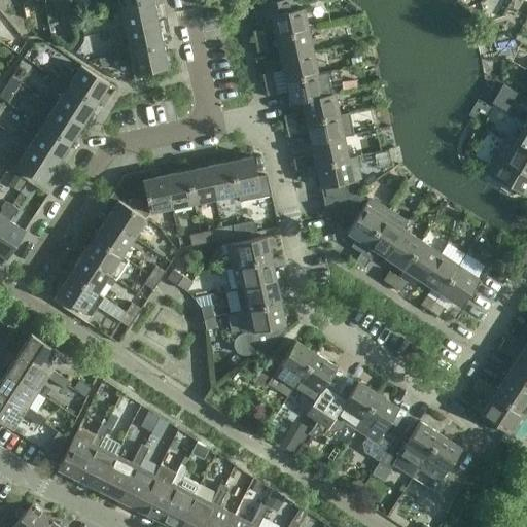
[(56,13),(51,0),(47,0),(43,1),(47,15),(56,13)]
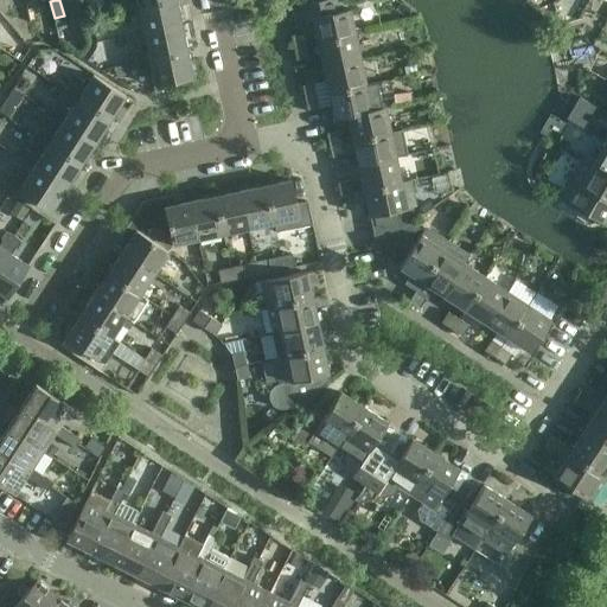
[(167,0),(132,0),(129,1),(128,0),(121,0),(120,0),(120,10),(167,0)]
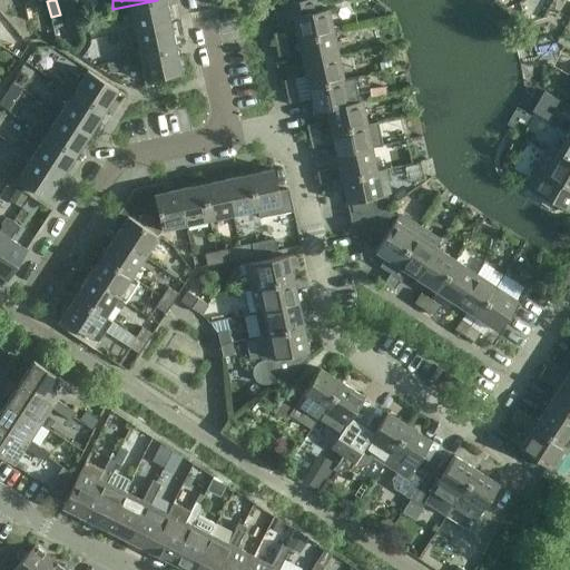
[(169,23),(164,0),(157,0),(112,9),(116,18),(125,16),(124,15),(130,12),(135,31),(169,23)]
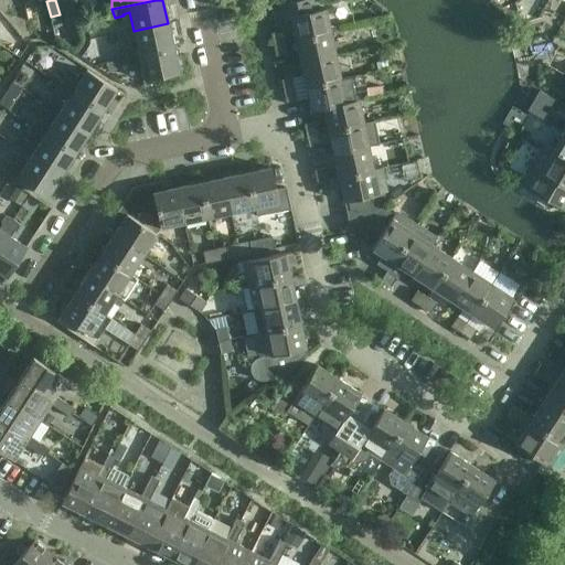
[(289,17),(295,41),(330,33),(324,9),(316,11),(312,0),(292,0),(277,3),(280,18),(289,17)]
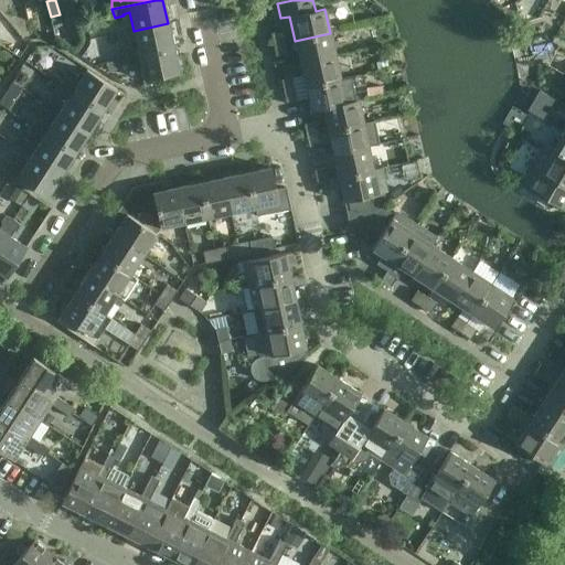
[(173,48),(168,23),(134,31),(137,49),(130,50),(130,48),(123,50),(123,57),(118,60),(173,48)]
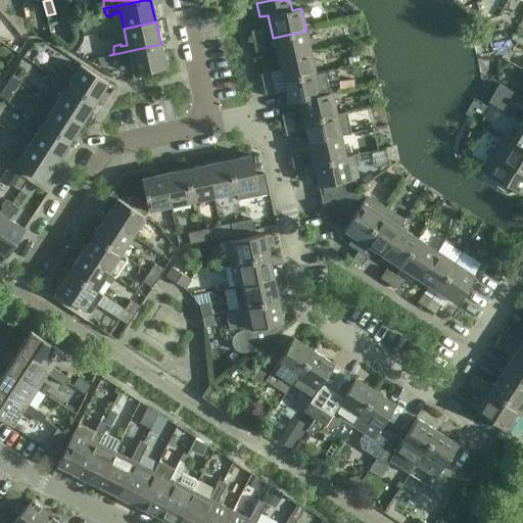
[(253,42),(264,40),(262,29),(250,31),(253,42)]
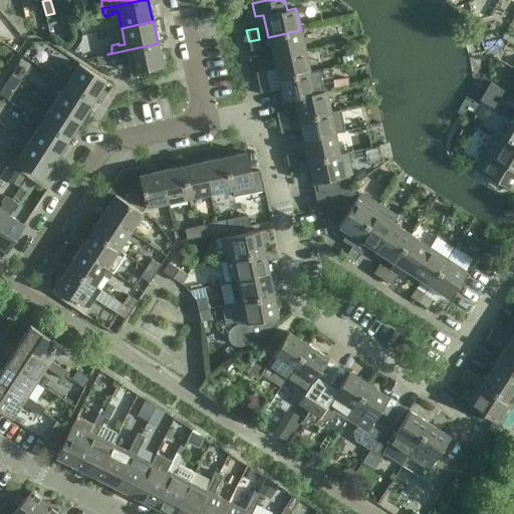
[(268,37),(273,58),(304,51),(300,30),(268,37)]
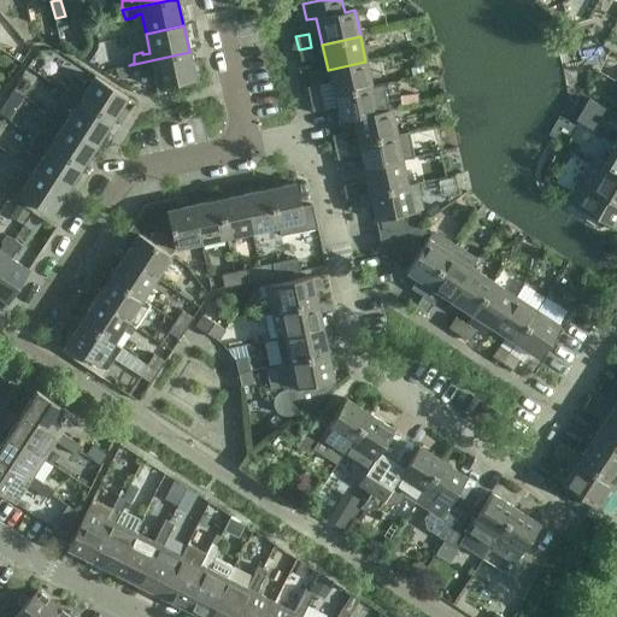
[(311,47),(299,50),(301,62),(313,59),(311,47)]
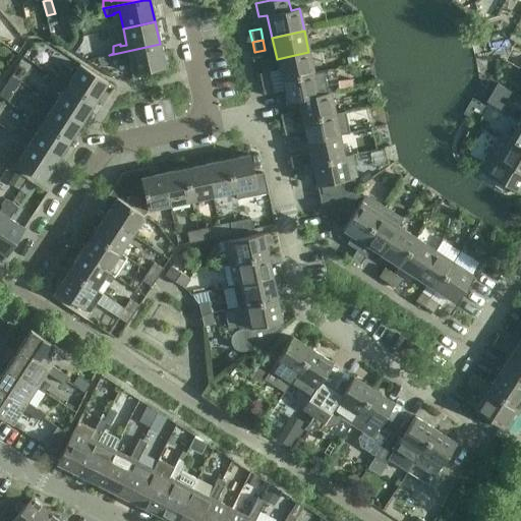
[(160,44),(109,55),(97,60),(101,68),(116,62),(123,60),(123,58),(129,57),(132,74),(165,67),(160,44)]
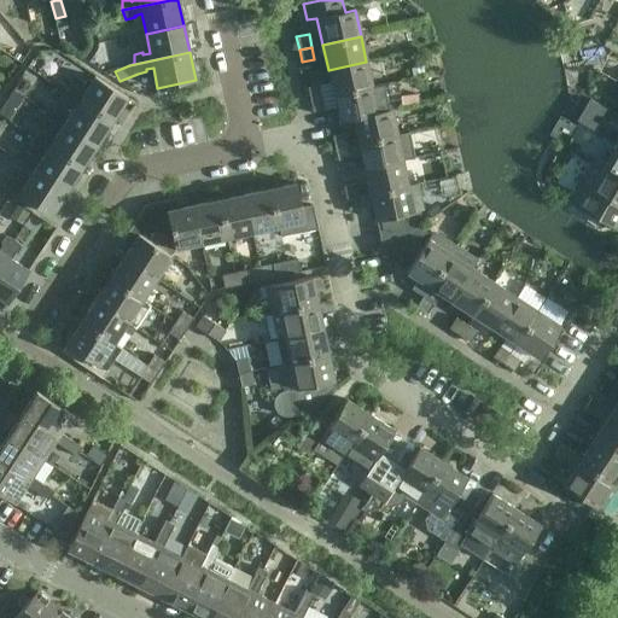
[(328,70),(333,95),(372,87),(366,62),(328,70)]
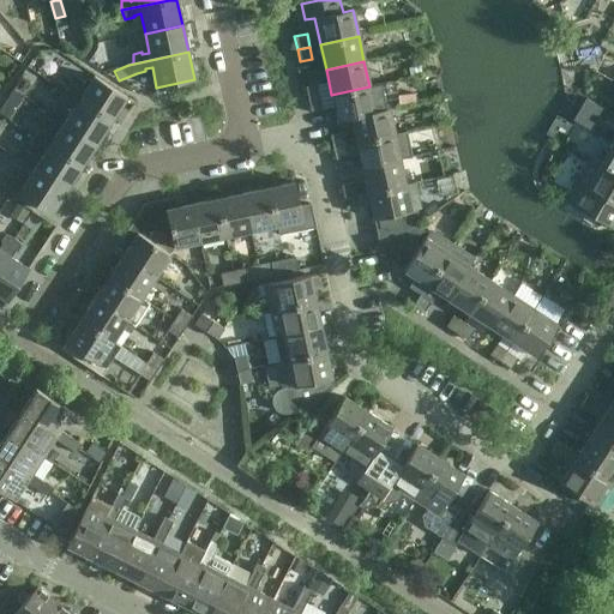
[(64,91),(112,121),(126,98),(94,77),(83,95),(77,90),(78,89),(71,84),(64,91)]
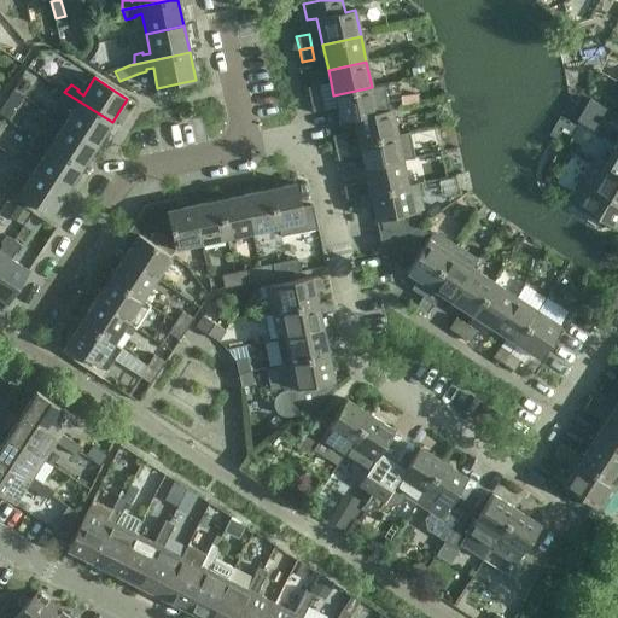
[(310,100),(322,98),(320,85),(307,88),(310,100)]
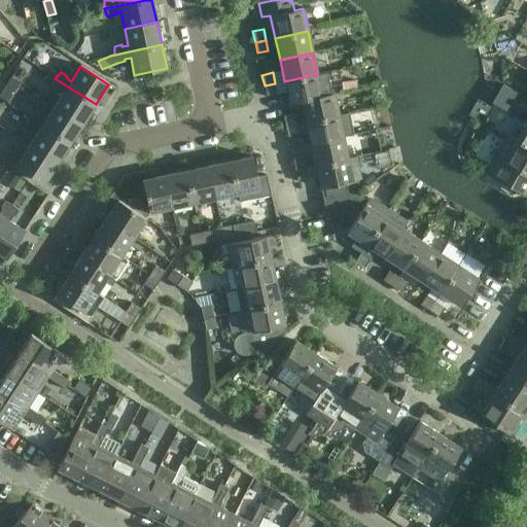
[(284,81),(289,103),(334,94),(334,93),(330,94),(326,72),(317,74),(284,81)]
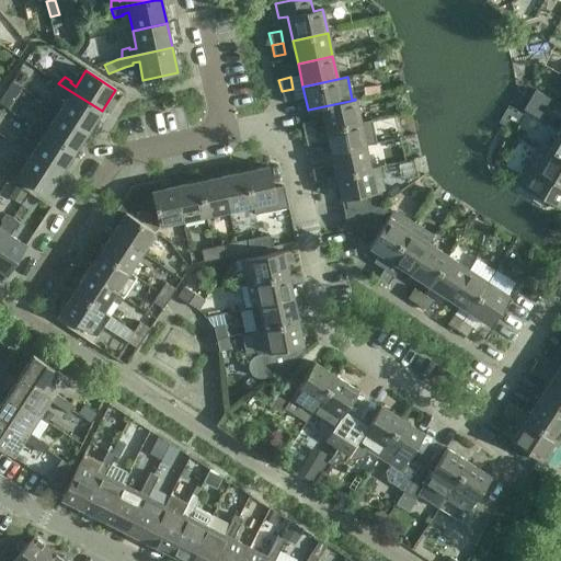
[(88,133),(102,111),(58,83),(55,91),(61,95),(63,94),(68,98),(58,113),(88,133)]
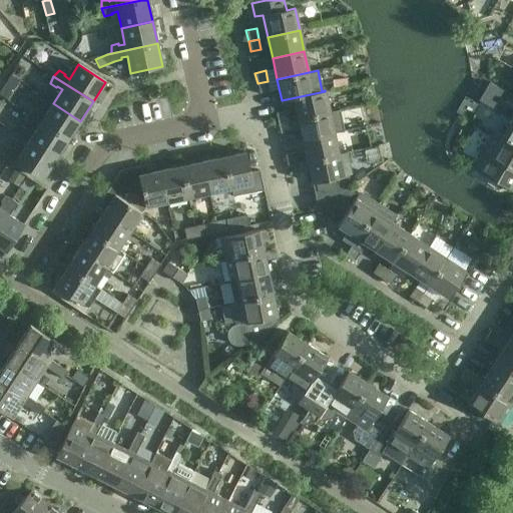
[(268,81),(258,83),(260,93),(271,91),(268,81)]
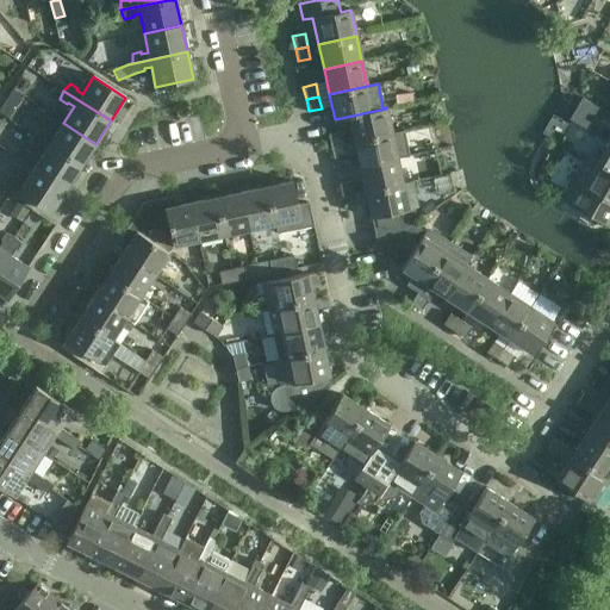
[(392,134),(386,109),(335,119),(335,120),(349,117),(354,142),(392,134)]
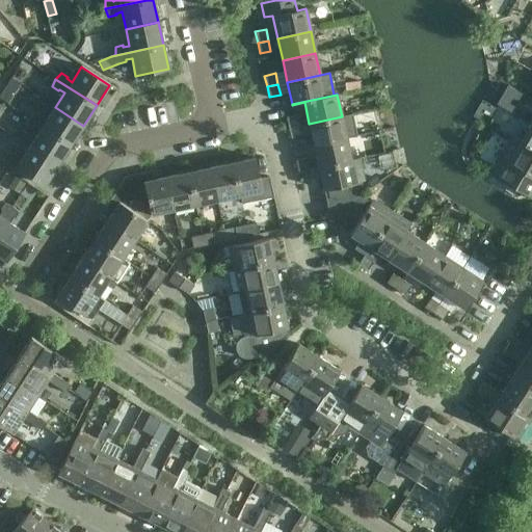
[(83,126),(55,107),(46,122),(41,118),(42,116),(35,112),(29,118),(71,145),(83,126)]
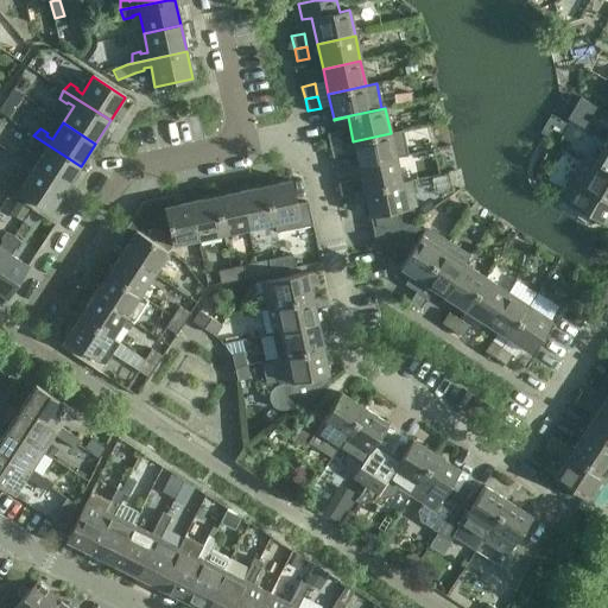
[(330,146),(342,144),(340,132),(327,134),(330,146)]
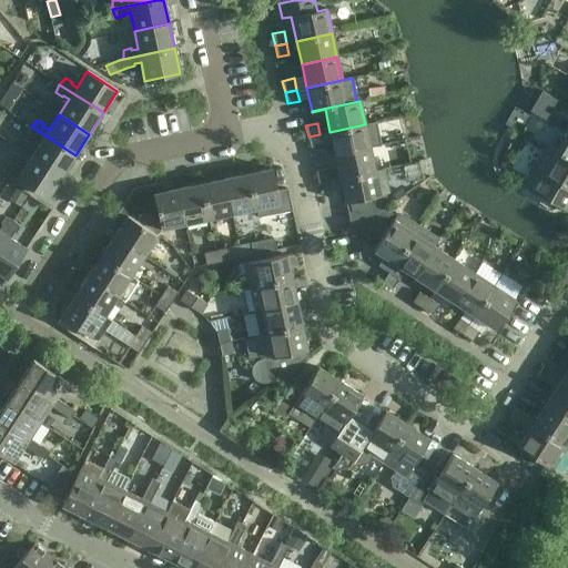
[(330,132),(335,155),(369,148),(365,124),(330,132)]
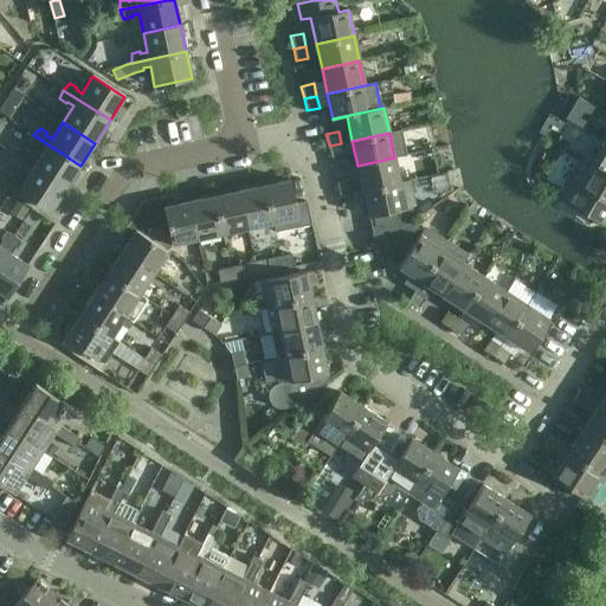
[(81,166),(33,135),(30,144),(38,149),(38,147),(44,150),(33,167),(66,188),(81,166)]
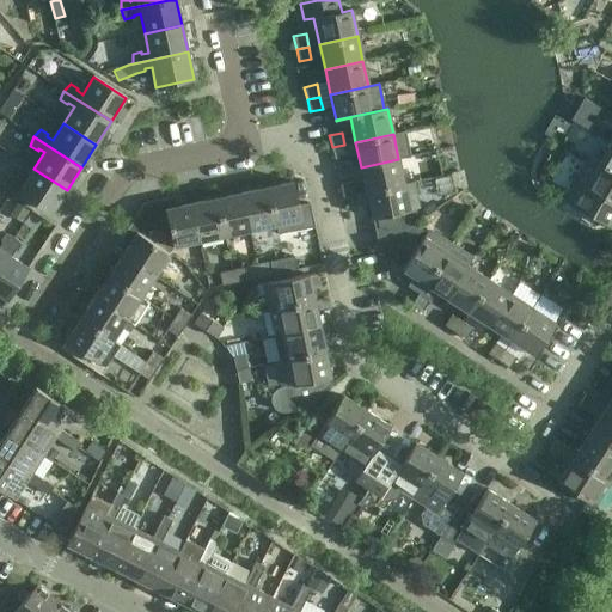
[(344,145),(332,147),(335,159),(347,157),(344,145)]
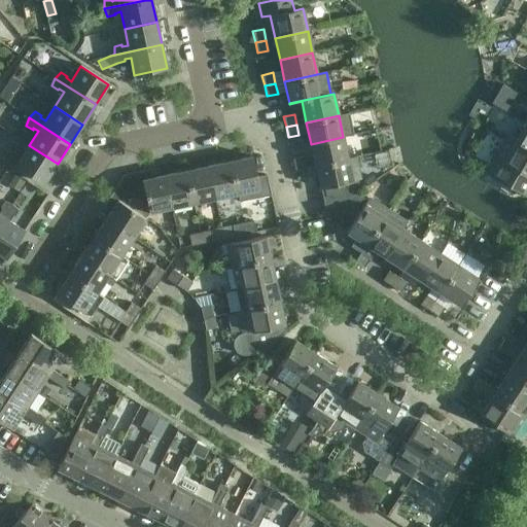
[(515,143),(526,150),(526,125),(525,125),(515,143)]
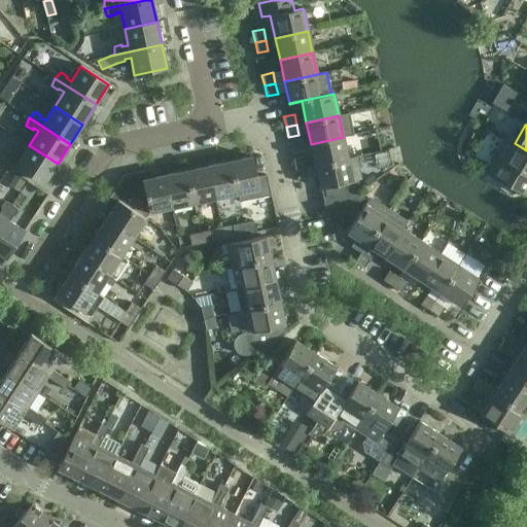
[(311,144),(315,166),(348,159),(343,137),(311,144)]
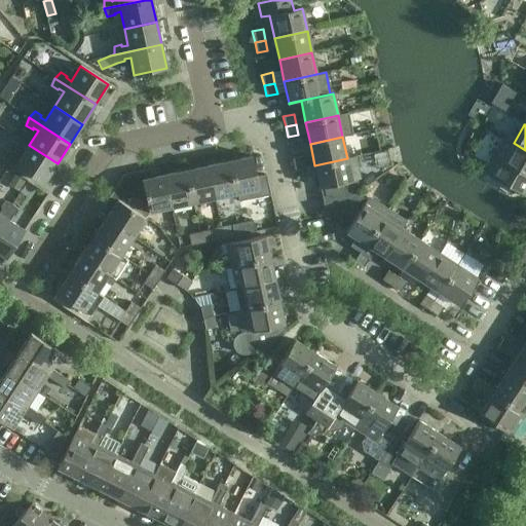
[(525,150),(514,143),(503,138),(484,172),(524,196),(525,192),(525,150)]
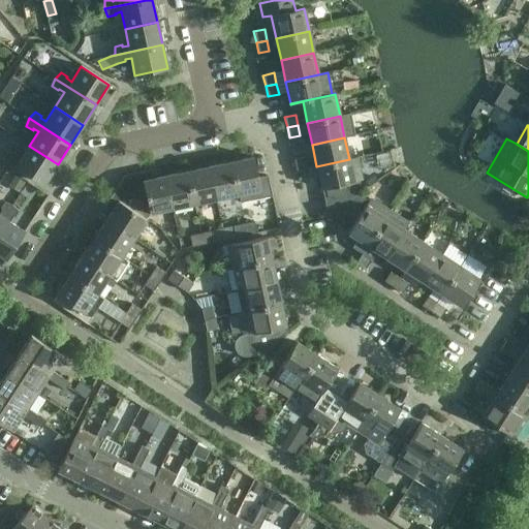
[(58,164),(29,146),(21,160),(14,157),(16,156),(9,152),(3,158),(17,166),(44,185),(58,164)]
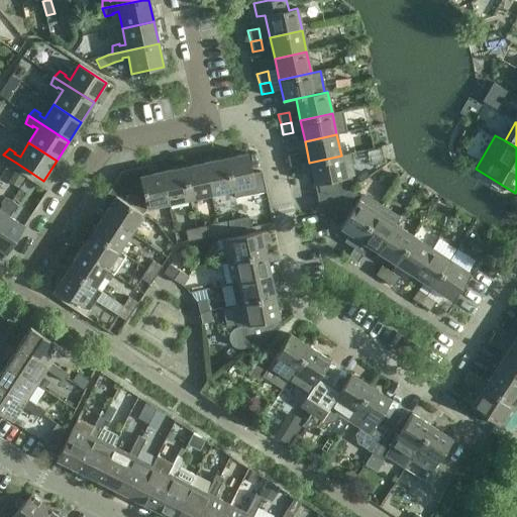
[(225,159),(232,191),(234,199),(266,192),(262,173),(251,175),(247,154),(225,159)]
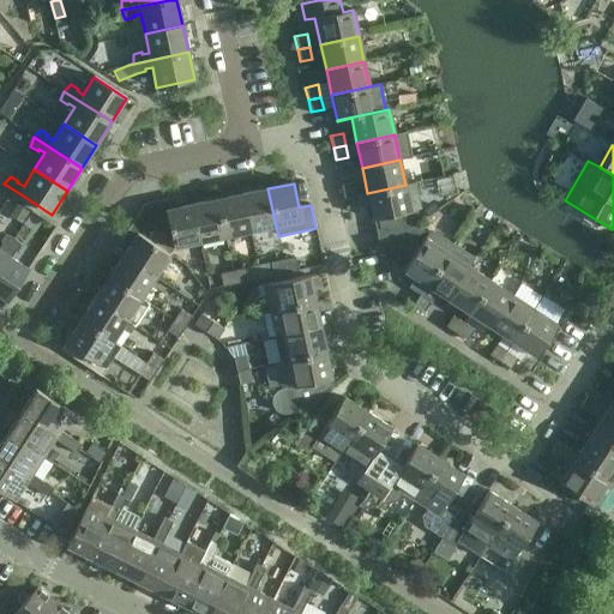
[(341,186),(343,194),(344,198),(356,196),(354,184),(341,186)]
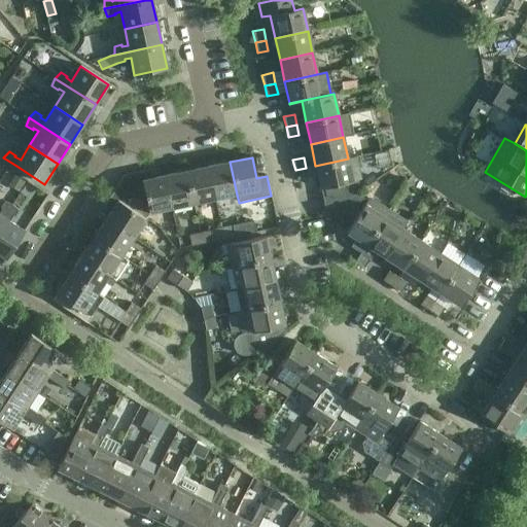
[(315,166),(320,188),(326,214),(345,202),(356,194),(355,192),(352,181),(361,179),(356,157),(348,159),(315,166)]
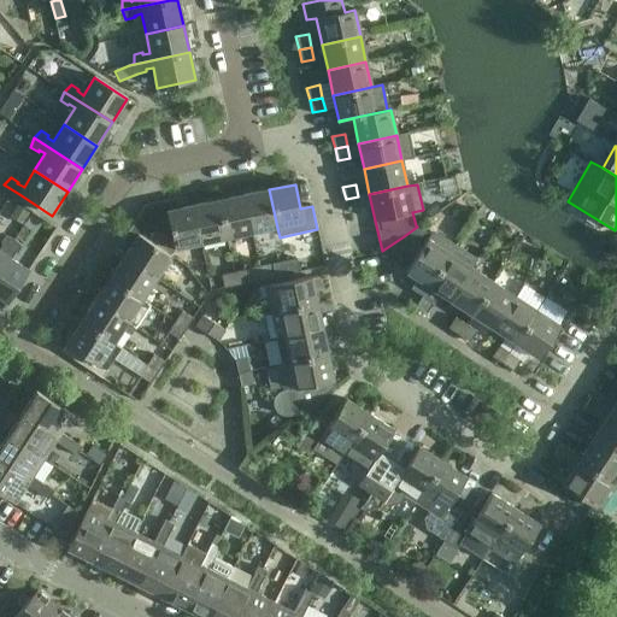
[(269,189),(244,195),(252,233),(277,228),(269,189)]
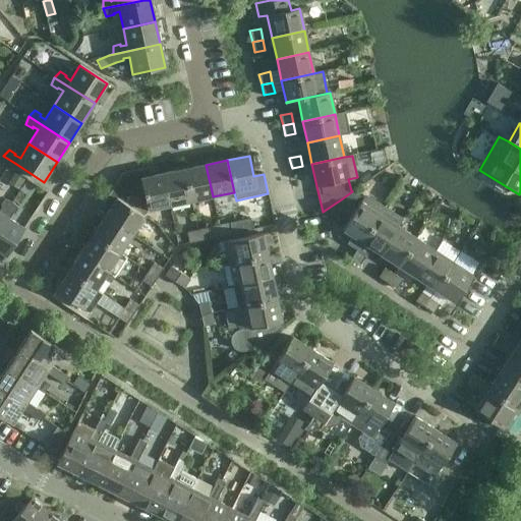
[(206,165),(184,169),(191,201),(213,196),(206,165)]
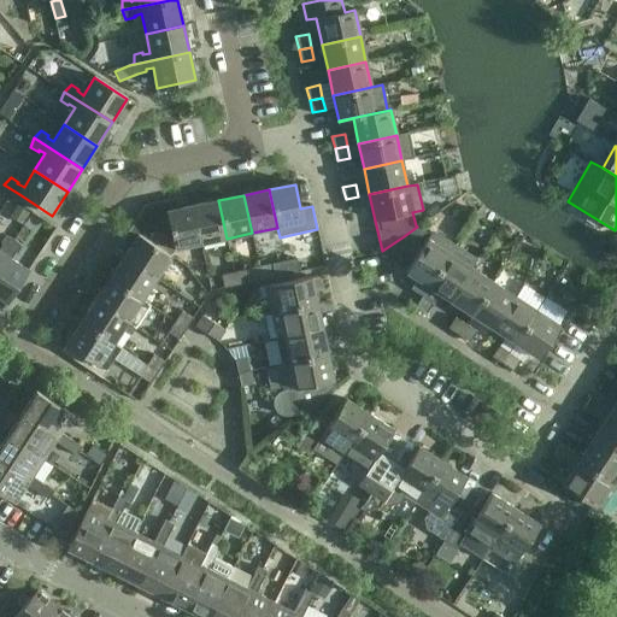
[(193,206),(178,209),(176,199),(145,205),(157,230),(166,245),(163,251),(170,256),(175,250),(201,244),(193,206)]
